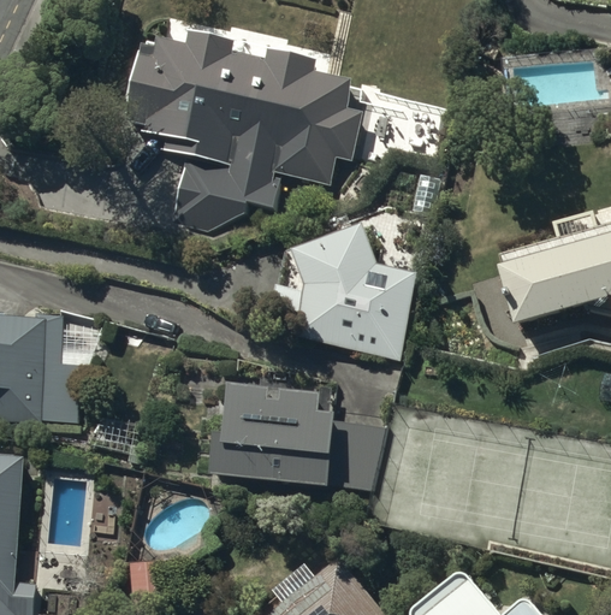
[(141,53),(123,118),(153,125),(152,132),(166,136),(162,149),(187,155),(170,224),(206,232),(242,214),(245,202),(272,208),(279,172),(327,183),(334,154),(379,164),(384,146),(431,157),(443,106),(369,90),(371,84),(356,82),(354,88),(346,87),(349,77),(314,70),(316,59),(267,48),(265,59),(232,52),(235,40),(188,29),(185,42),(155,36),(154,45),(143,42),(141,53)]
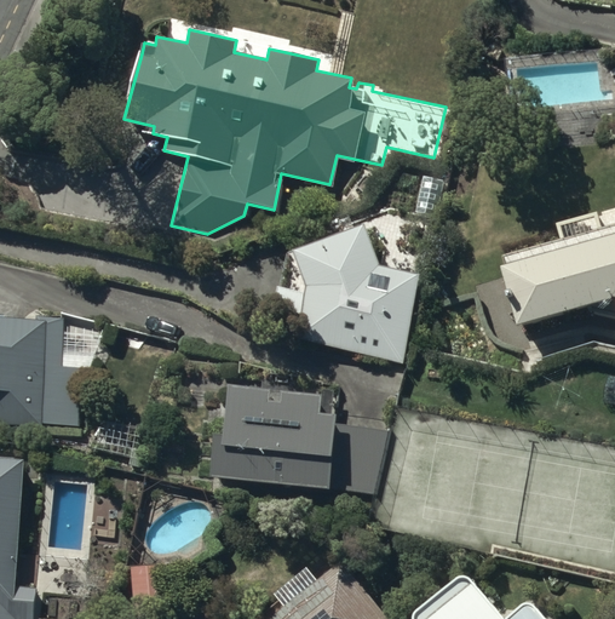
[(558,239),(504,254),(506,265),(500,267),(518,326),(579,308),(614,316),(614,205),(553,223),(558,239)]
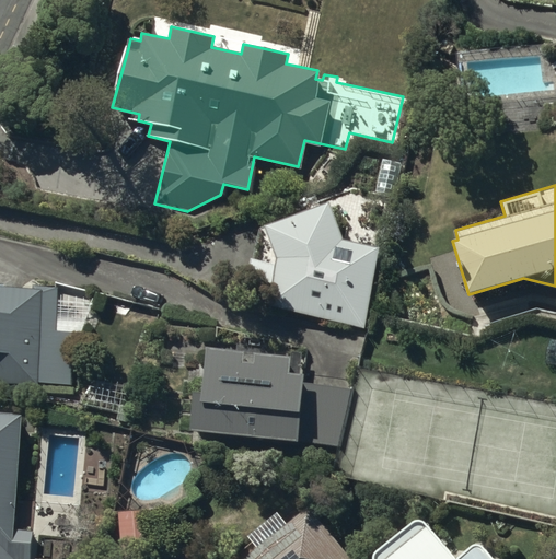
[(329,202),(265,228),(277,258),(276,264),(250,257),(245,279),(270,284),(266,305),(361,326),(379,247),(344,240),(329,202)]
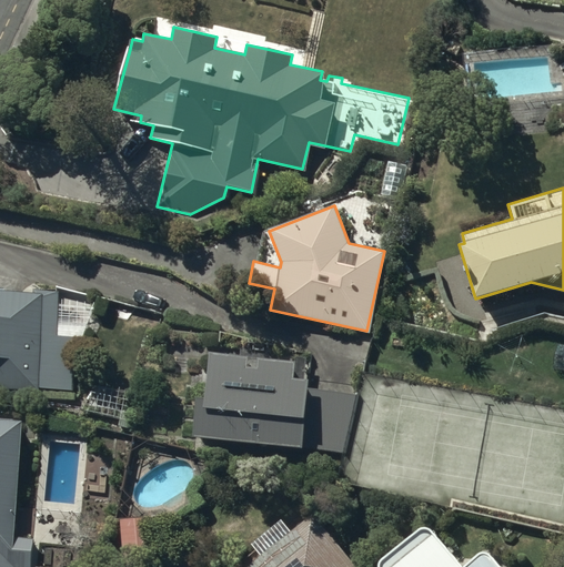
[(34,293),(0,290),(0,386),(42,390),(43,387),(73,388),(77,337),(54,336),(57,291),(34,290),(34,293)]
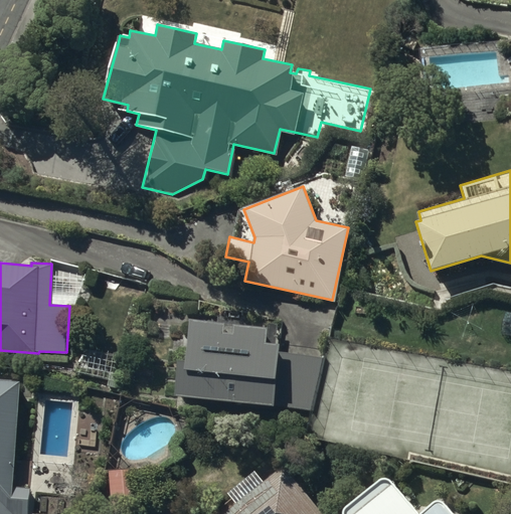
[(278,345),(280,319),(238,308),(239,306),(221,306),(222,299),(197,298),(196,314),(209,314),(209,320),(190,319),(186,359),(179,359),(175,394),(309,408),(320,357),(281,352),(281,345),(278,345)]
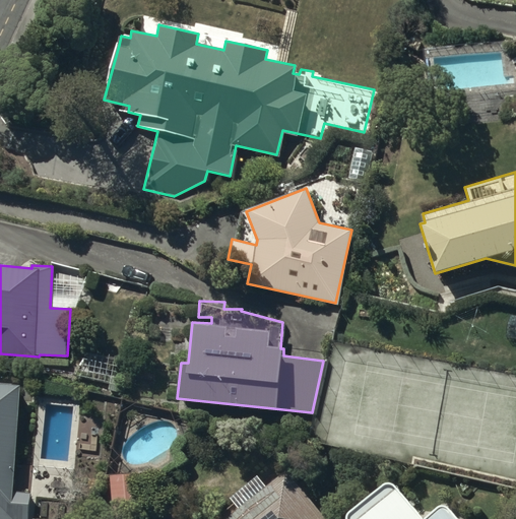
[(19,384),(0,382),(0,518),(24,518),(27,492),(24,492),(26,463),(13,462),(17,400),(24,400),(25,389),(18,388),(19,384)]
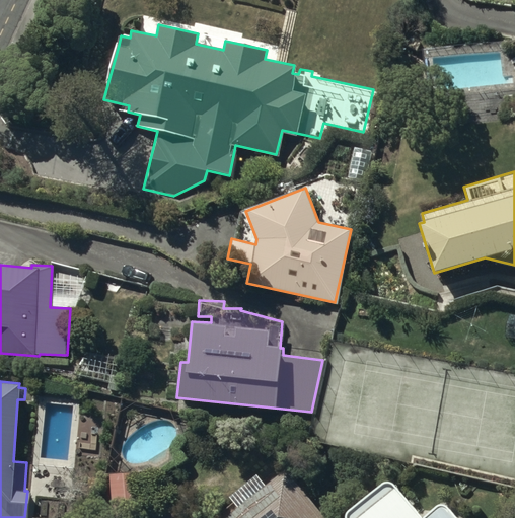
[(323,517),(286,468),(266,485),(256,473),(227,496),(236,507),(222,517),(323,517)]
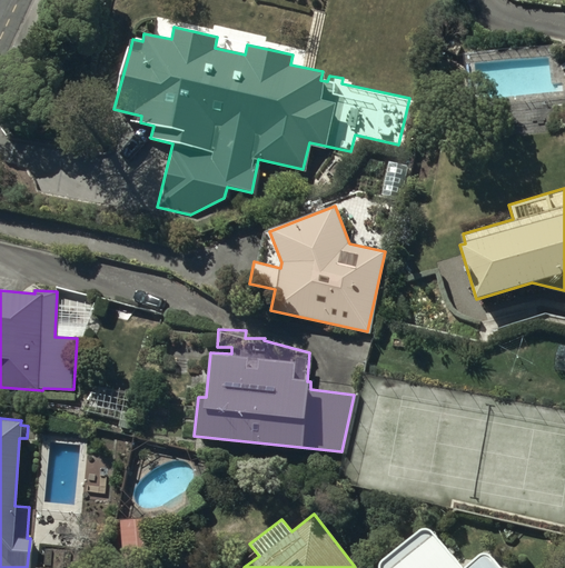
[(380,567),(502,567),(489,552),(481,552),(464,566),(437,532),(430,528),(423,528),(382,561),(380,567)]
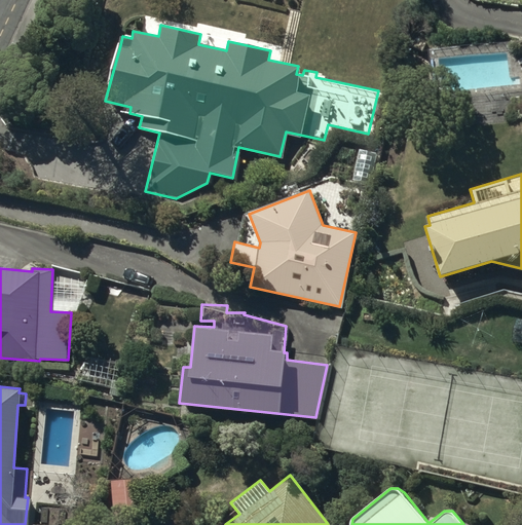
All buildings are outlined.
